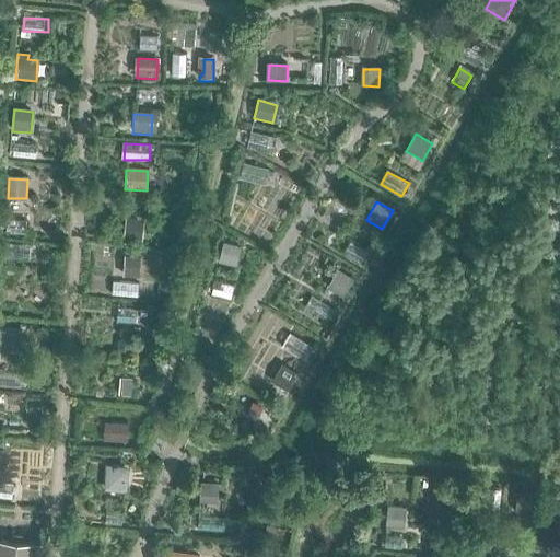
[(125,220),(124,240),(142,242),(143,229),(133,228),(133,220),(125,220)]
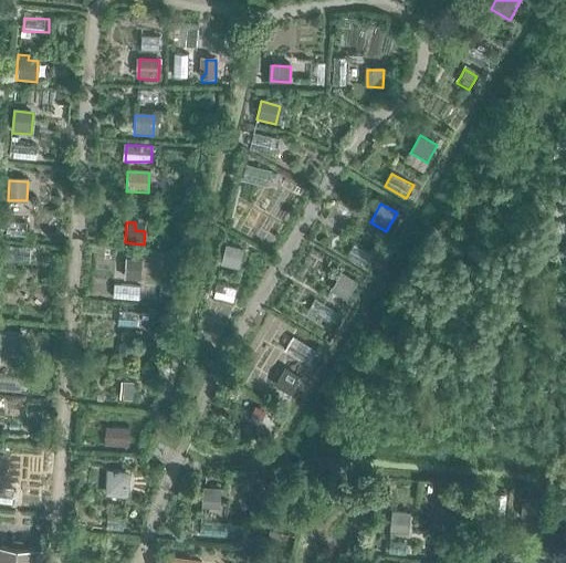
[(226,246),(221,266),(239,271),(244,251),(226,246)]
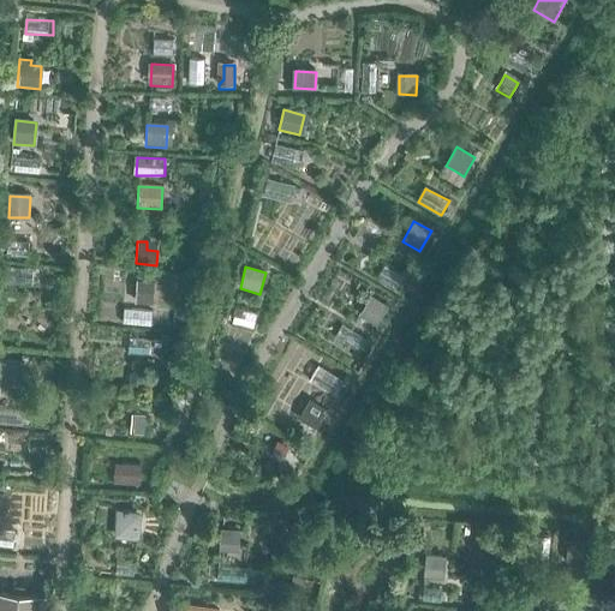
[(136,281),(135,304),(153,306),(155,283),(136,281)]
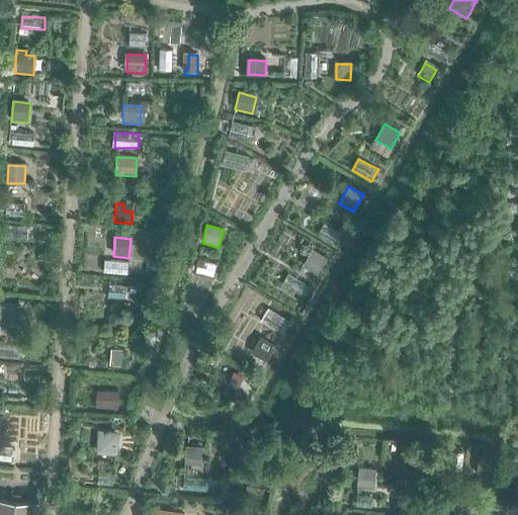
[(313,250),(303,267),(317,275),(326,259),(313,250)]
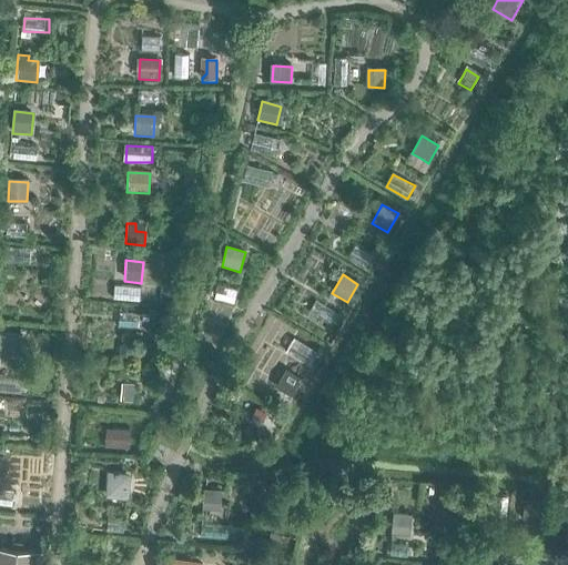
[(0,335),(0,353),(14,354),(16,336),(0,335)]
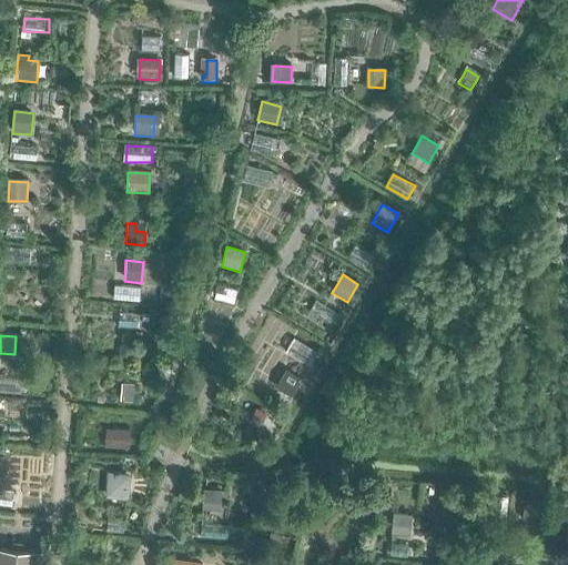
[(120,347),(120,356),(125,363),(137,353),(127,342),(120,347)]
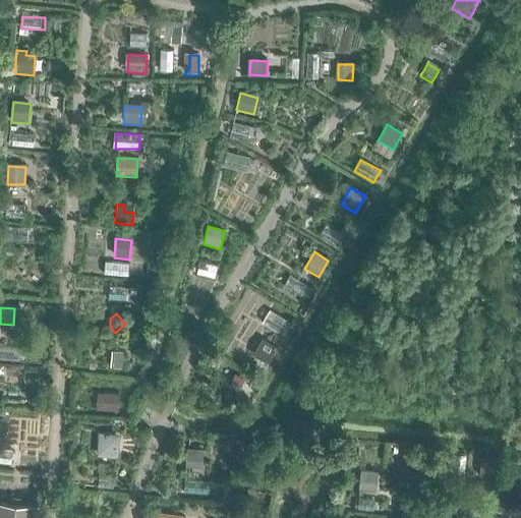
[(266,325),(284,331),(288,320),(270,313),(266,325)]
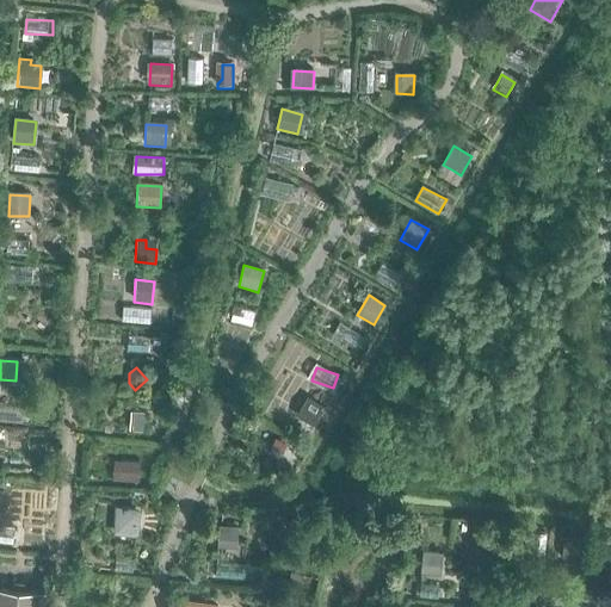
[(308,397),(296,417),(313,428),(325,408),(308,397)]
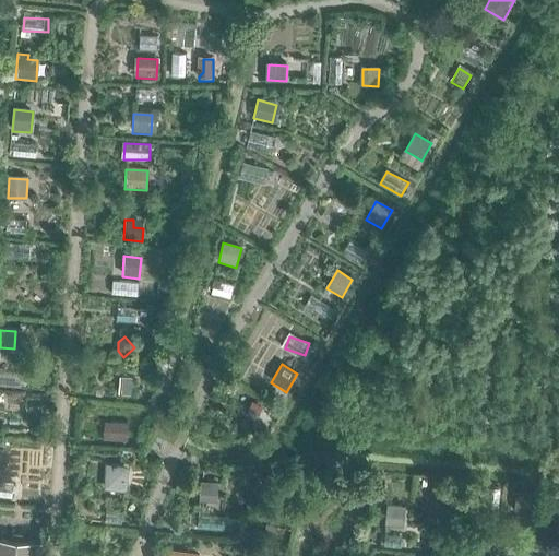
[(119,378),(118,395),(131,397),(132,379),(119,378)]
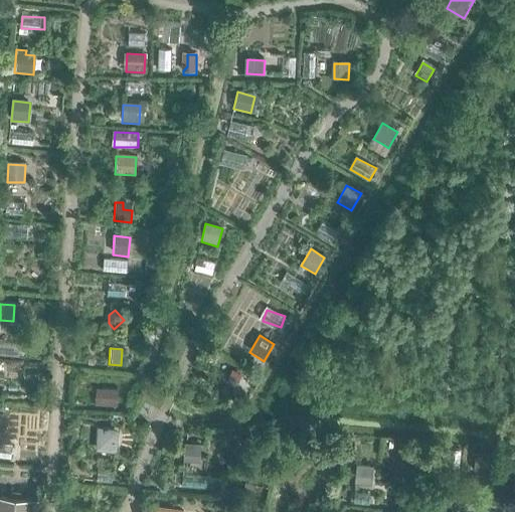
[(232,367),(224,383),(232,387),(237,377),(240,379),(243,372),(232,367)]
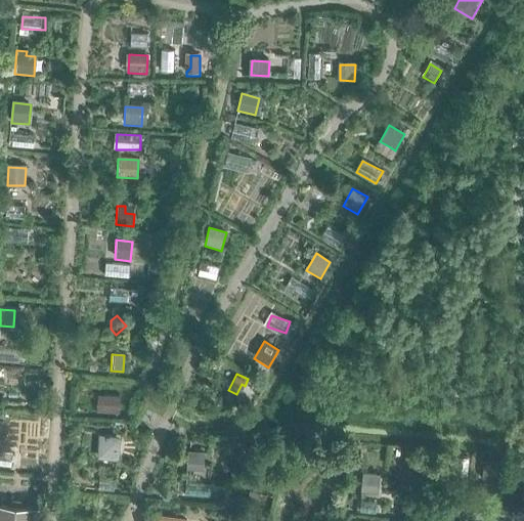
[(103,396),(102,414),(119,415),(120,397),(103,396)]
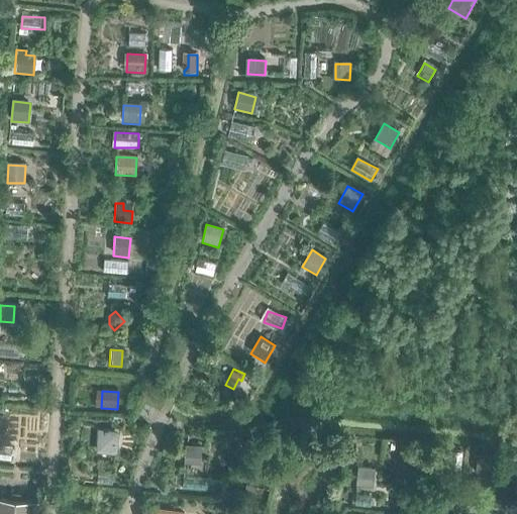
[(101,433),(100,450),(114,451),(115,434),(101,433)]
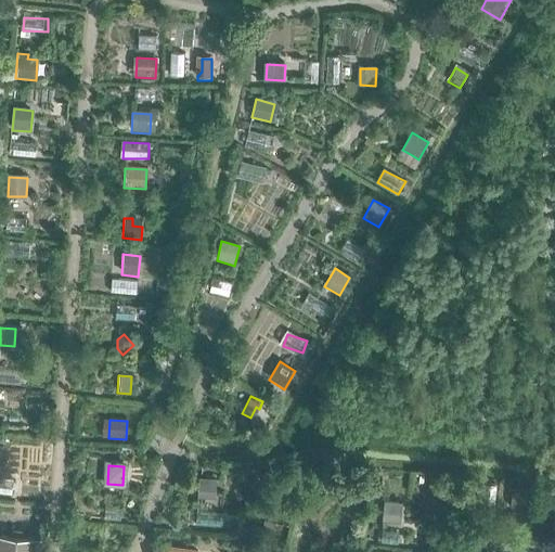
[(199,480),(197,498),(215,499),(217,482),(199,480)]
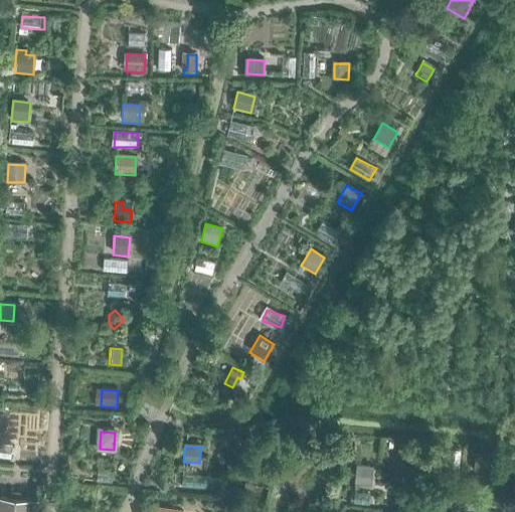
[(475,454),(473,473),(494,475),(496,456),(475,454)]
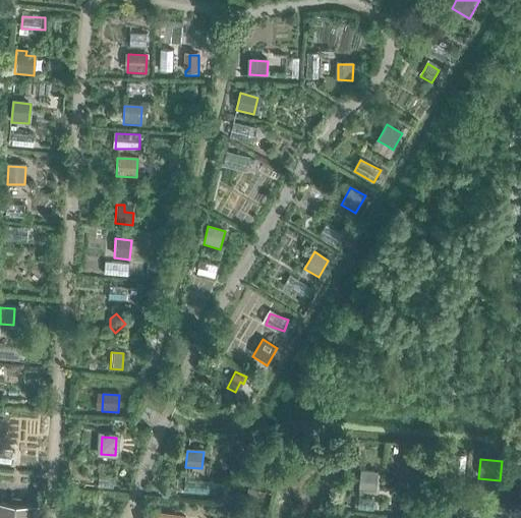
[(360,470),(358,491),(375,492),(378,472),(360,470)]
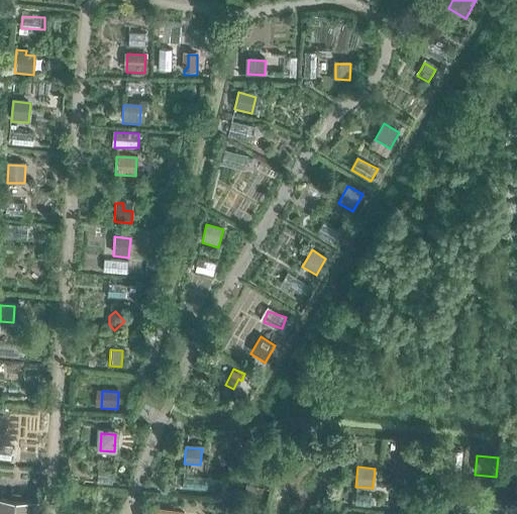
[(0,500),(0,513),(36,513),(38,504),(20,502),(20,496),(11,495),(10,502),(0,500)]
